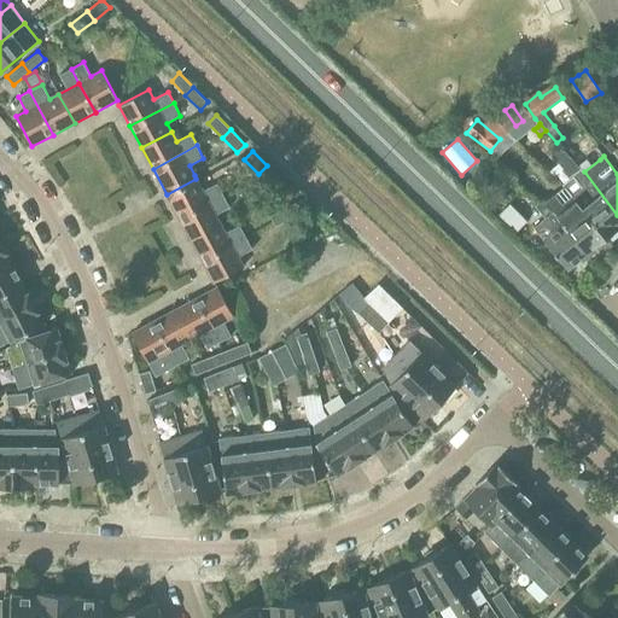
[(281,181),(267,165),(258,174),(273,188),(281,181)]
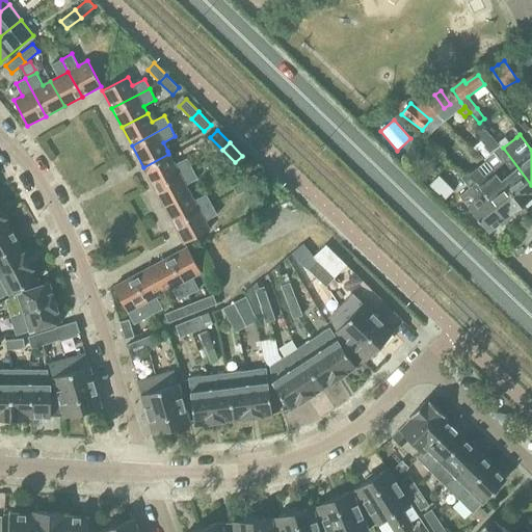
[(522,206),(531,196),(531,185),(503,148),(501,145),(495,152),(502,161),(493,169),(522,206)]
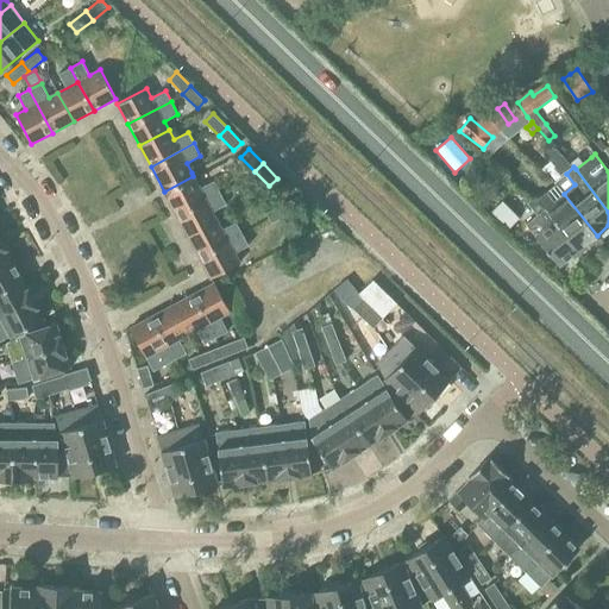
[(177,215),(220,192),(214,181),(200,188),(195,179),(193,176),(164,192),(177,215)]
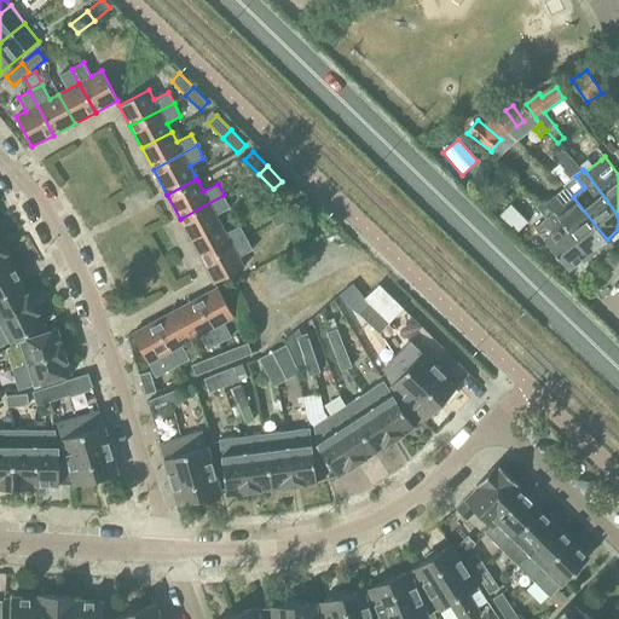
[(224,195),(180,219),(191,239),(220,224),(217,215),(231,207),(224,195)]
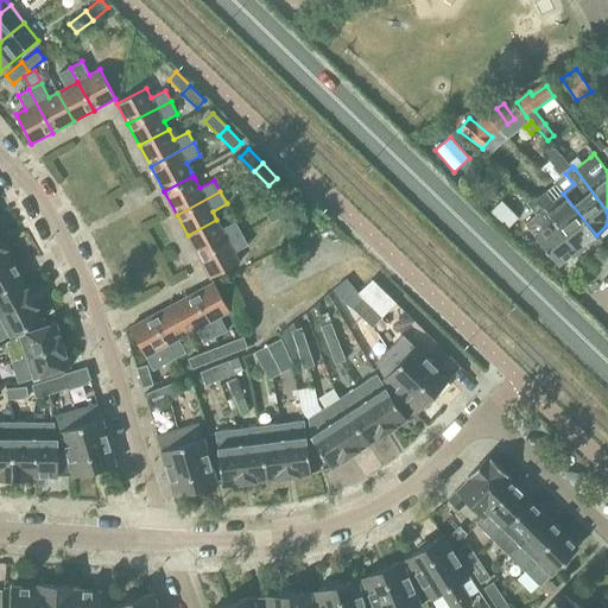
[(284,202),(290,213),(308,203),(302,192),(284,202)]
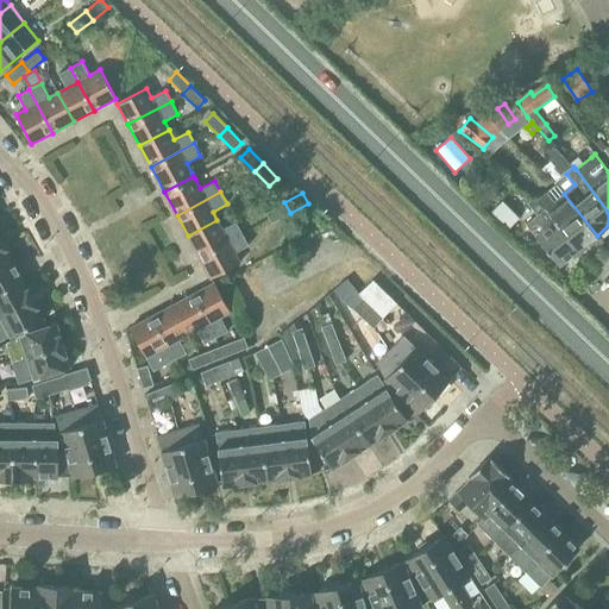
[(554,202),(546,193),(538,199),(578,250),(597,236),(564,194),(554,202)]
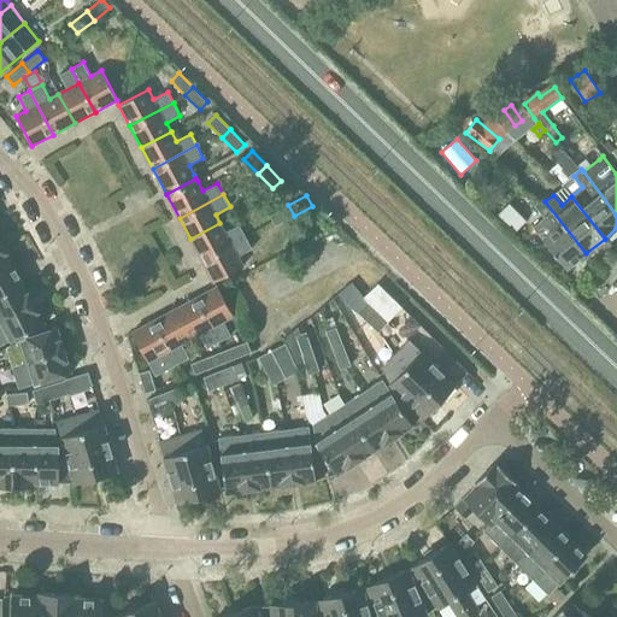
[(544,218),(533,227),(566,269),(586,253),(545,201),(544,199),(534,206),(544,218)]
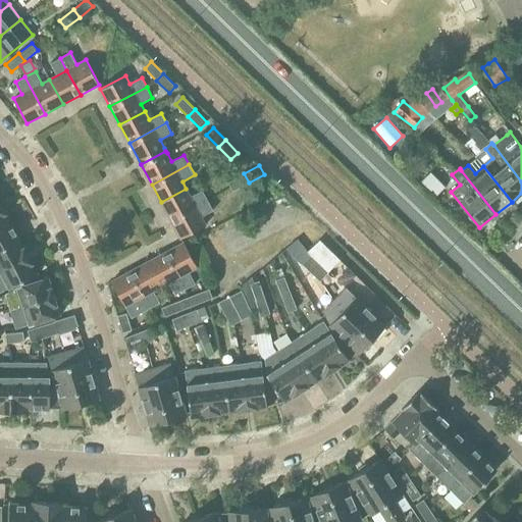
[(447,188),(431,172),(422,181),(437,197),(447,188)]
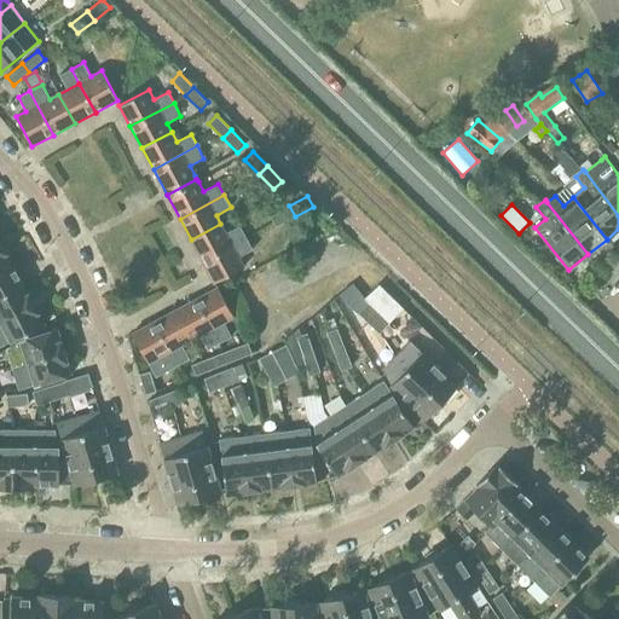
[(277,226),(295,217),(289,206),(271,217),(277,226)]
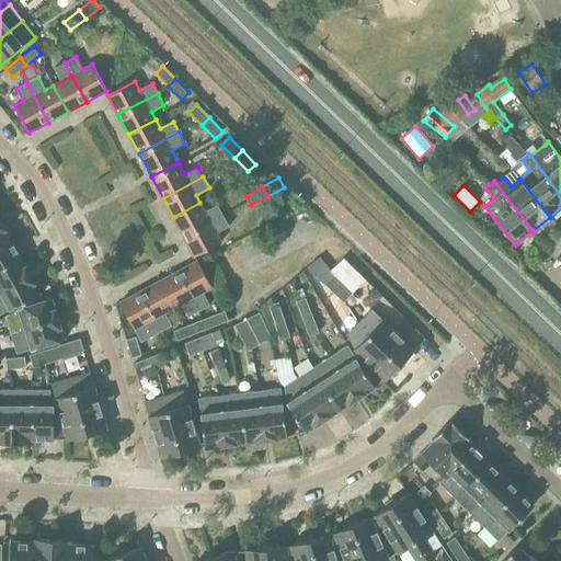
[(199,203),(173,217),(183,236),(224,215),(218,204),(205,212),(199,203)]
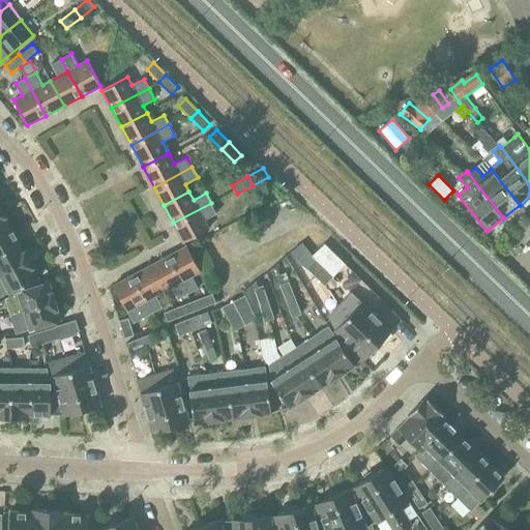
[(211,203),(173,223),(183,242),(209,229),(204,219),(216,213),(211,203)]
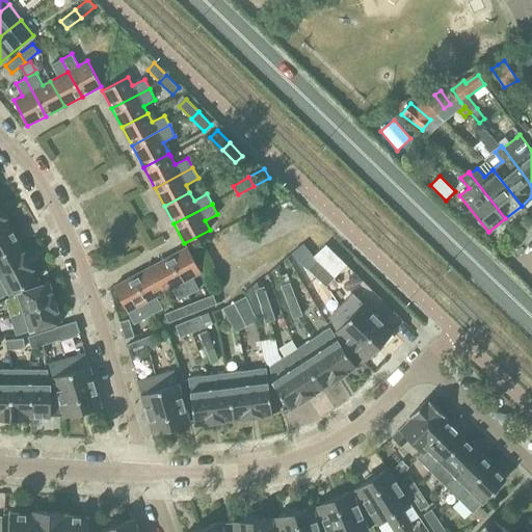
[(0,232),(10,227),(1,209),(0,209),(0,232)]
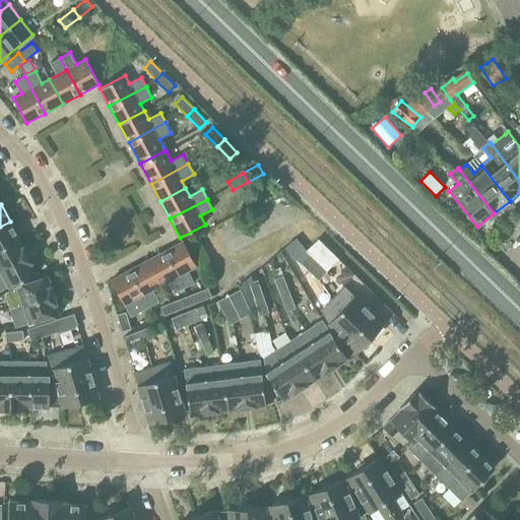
[(0,226),(0,248),(19,238),(10,221),(0,226)]
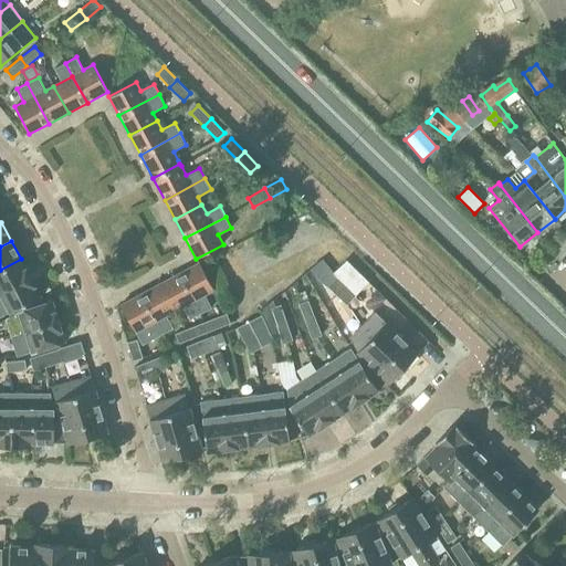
[(0,270),(0,293),(31,276),(21,259),(0,270)]
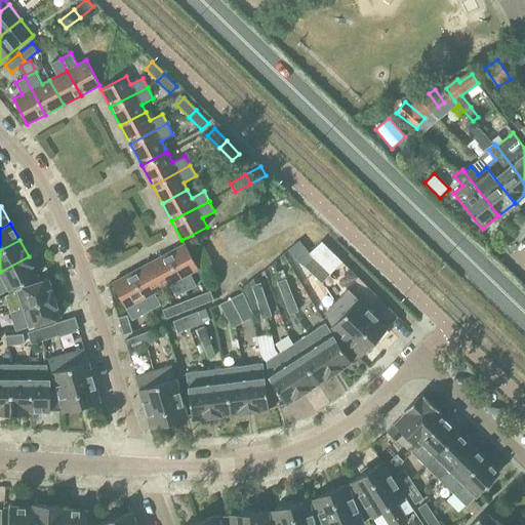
[(305,267),(311,273),(321,263),(311,252),(298,240),(289,248),(305,267)]
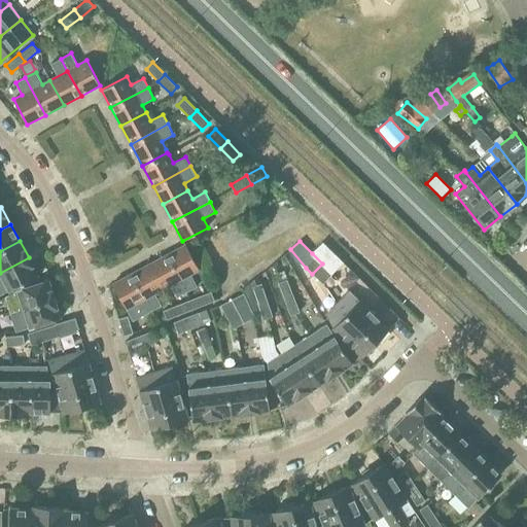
[(312,253),(322,264),(312,274),(323,284),(344,262),(323,243),(312,253)]
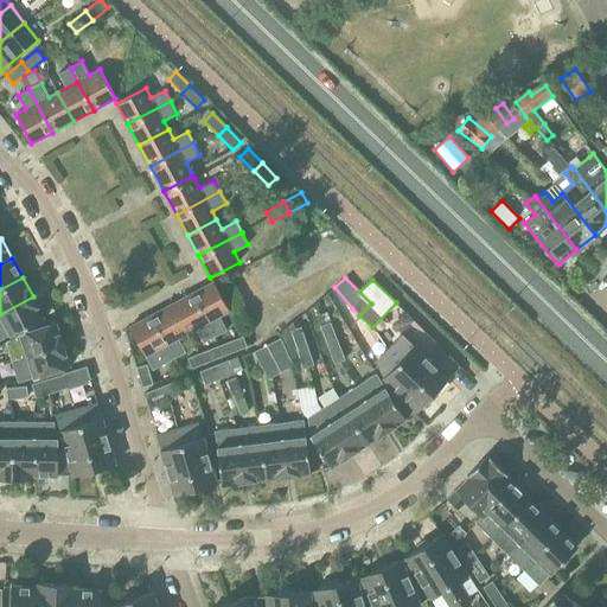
[(195,293),(217,337),(228,331),(221,315),(230,311),(213,282),(195,293)]
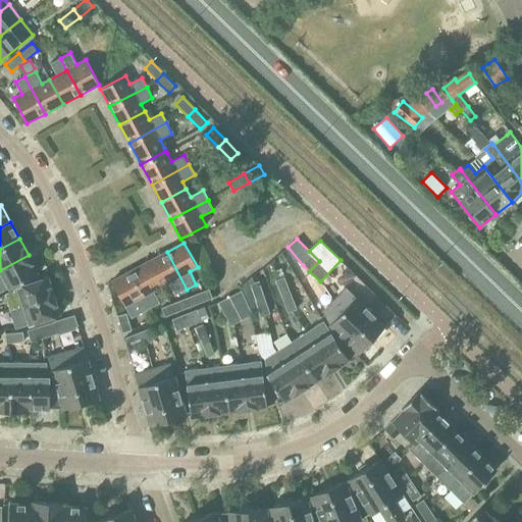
[(175,295),(187,290),(167,252),(149,262),(162,286),(169,282),(175,295)]
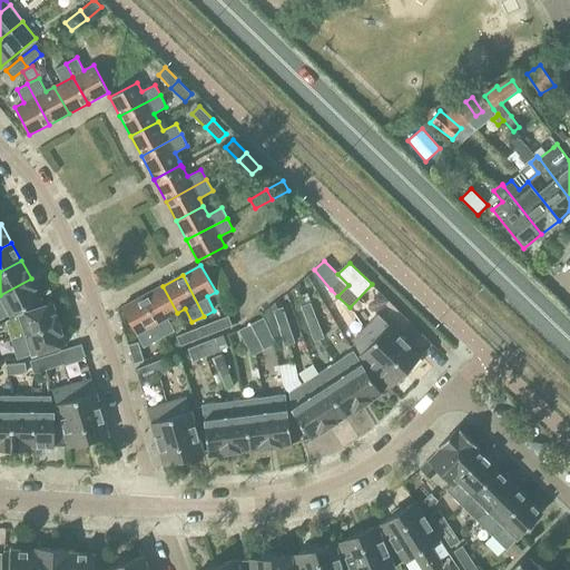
[(31,278),(0,295),(0,318),(41,297),(31,278)]
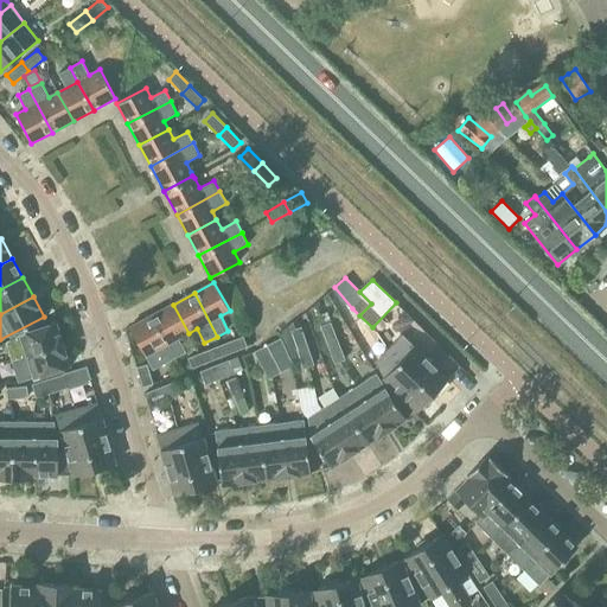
[(173,305),(152,315),(174,359),(186,352),(179,339),(189,333),(173,305)]
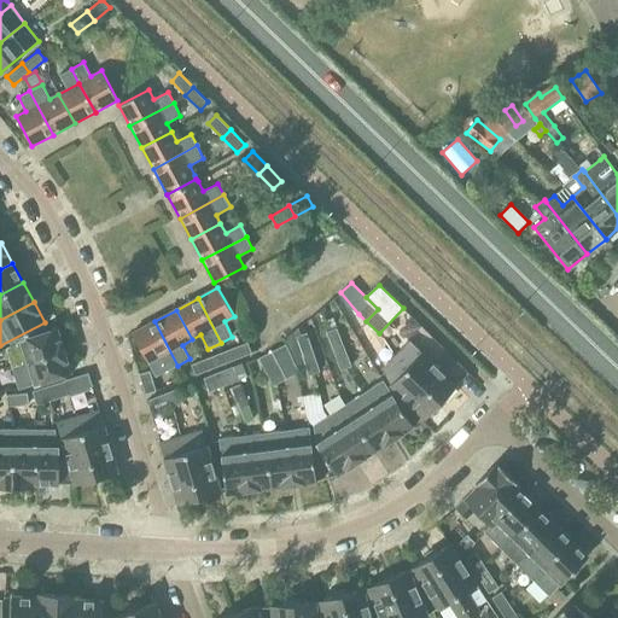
[(327,320),(331,330),(327,331),(334,350),(345,347),(337,327),(333,318),(327,320)]
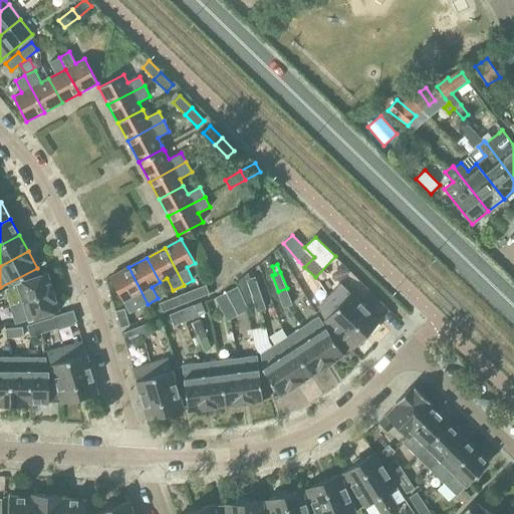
[(148,304),(129,267),(110,277),(131,313),(148,304)]
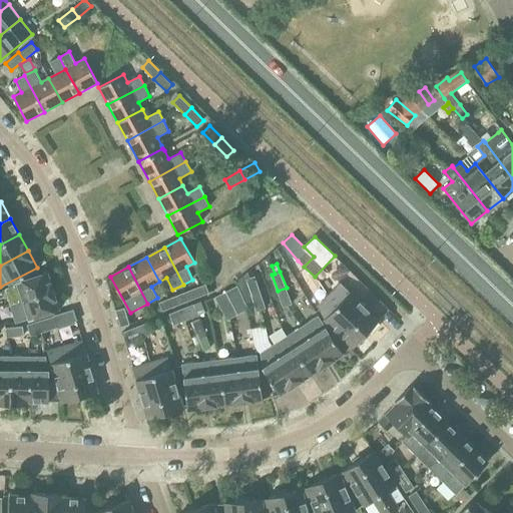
[(5,290),(10,305),(54,292),(47,273),(17,282),(17,283),(5,290)]
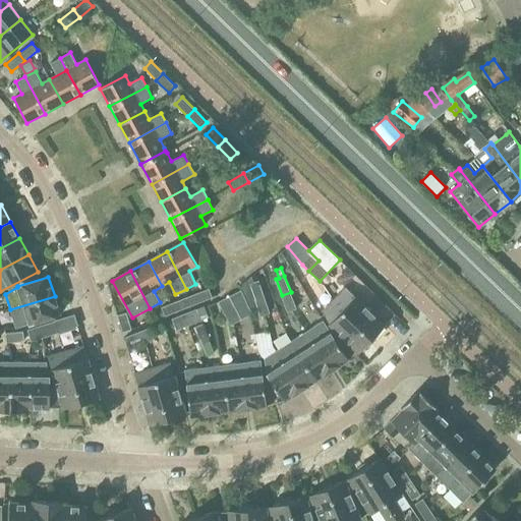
[(251,277),(239,287),(240,290),(241,290),(252,313),(258,311),(255,300),(249,284),(253,282),(251,277)]
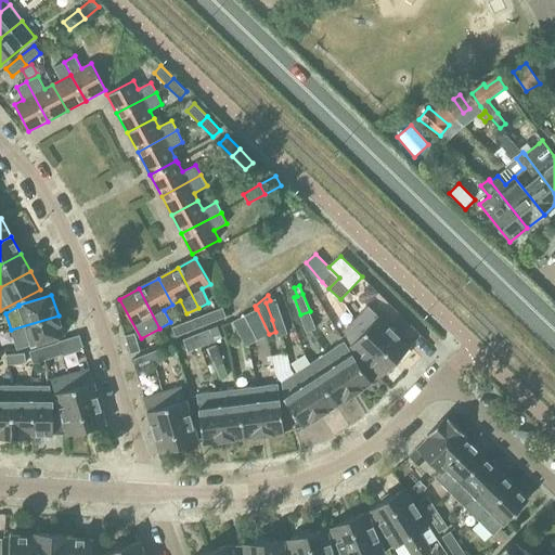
[(270,300),(266,302),(272,320),(281,317),(280,313),(275,299),(271,300),(270,300)]
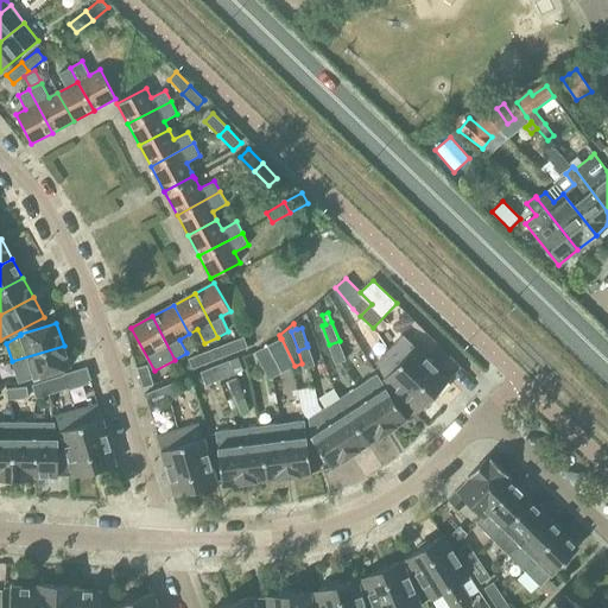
[(403,336),(388,350),(431,394),(448,378),(403,336)]
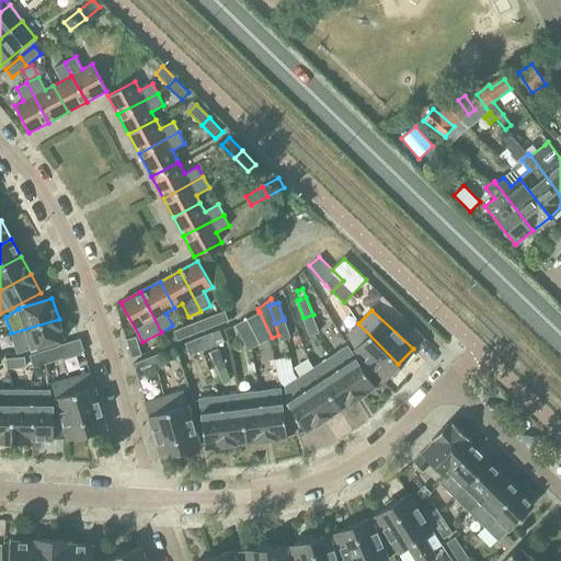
[(225,311),(205,319),(208,329),(228,320),(225,311)]
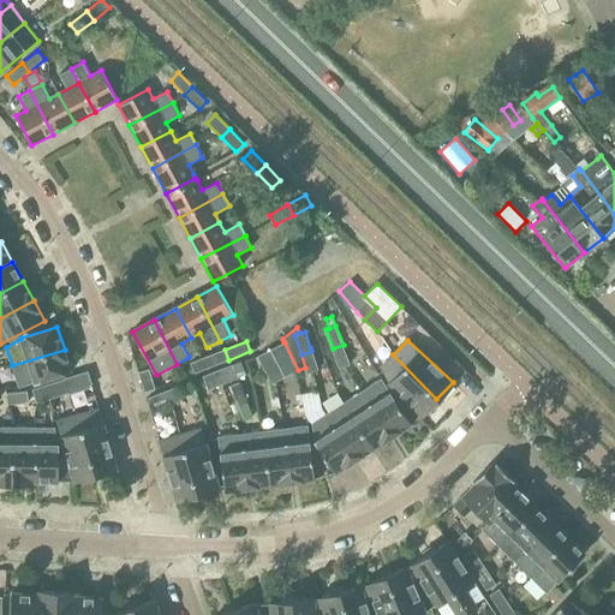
[(278,364),(264,370),(272,384),(298,370),(285,342),(270,351),(278,364)]
